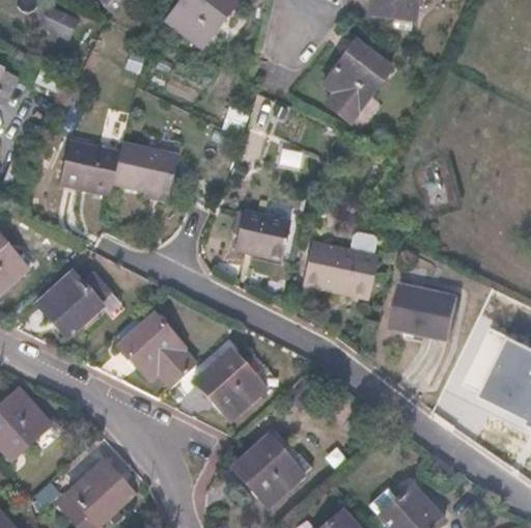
[(103,0),(102,2),(118,14),(128,0),(103,0)]
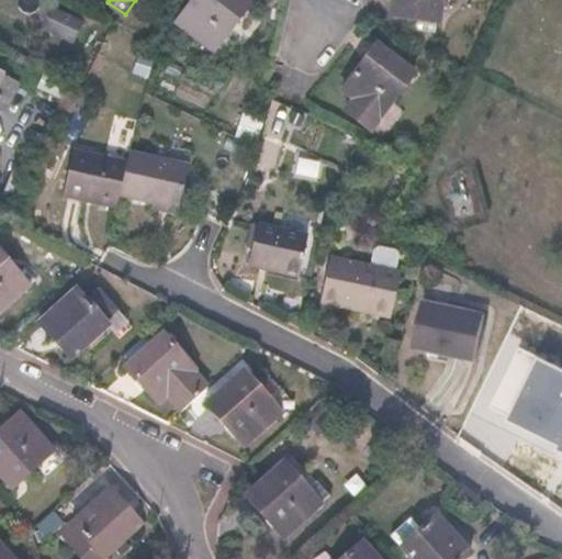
[(258,7),(249,0),(198,0),(182,22),(226,53),(234,42),(258,7)]
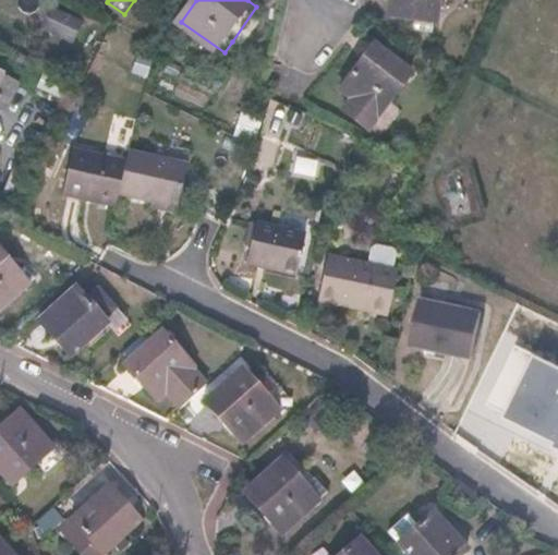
[(390,0),(388,12),(435,21),(438,0),(390,0)]
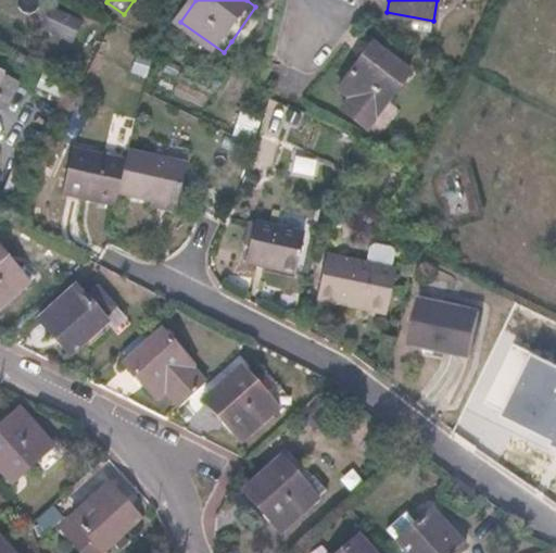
[(79,25),(50,10),(41,28),(71,42),(79,25)]
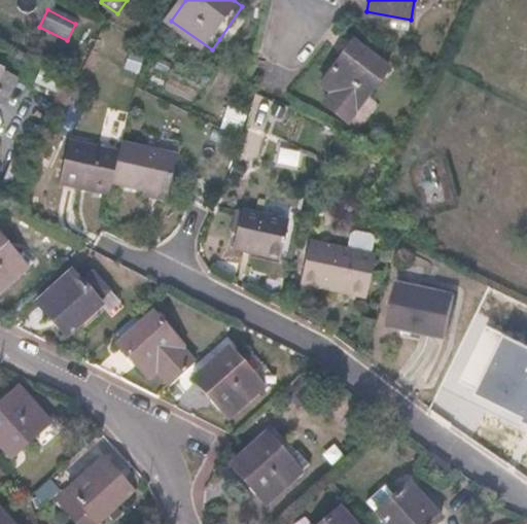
[(219,39),(212,49),(210,53),(223,62),(234,48),(219,39)]
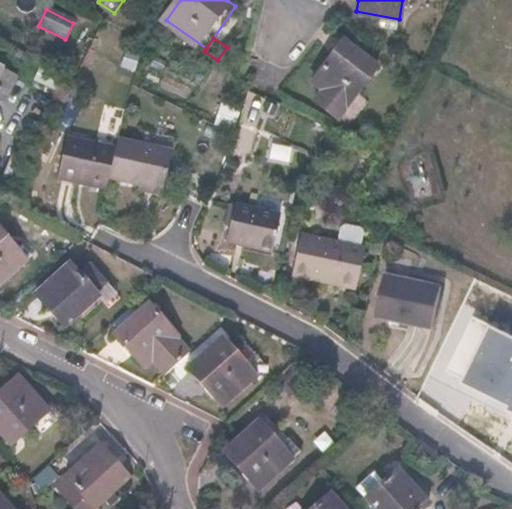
[(374,66),(342,38),(308,77),(318,85),(309,96),(332,115),(374,66)]
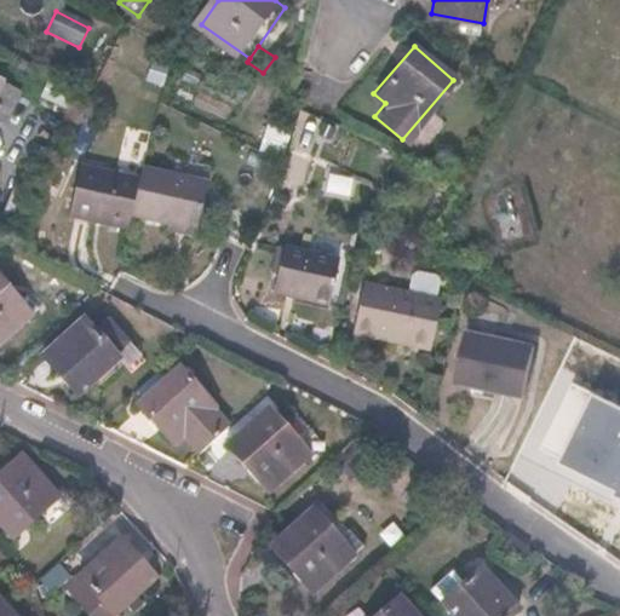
[(0,122),(3,124),(18,91),(5,84),(0,81),(0,122)]
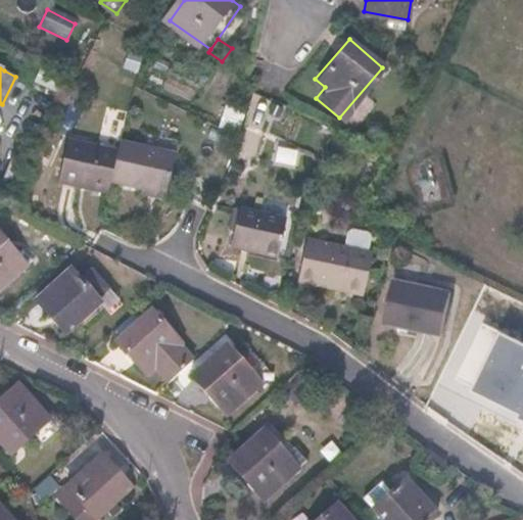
[(253,94),(243,122),(257,127),(268,99),(253,94)]
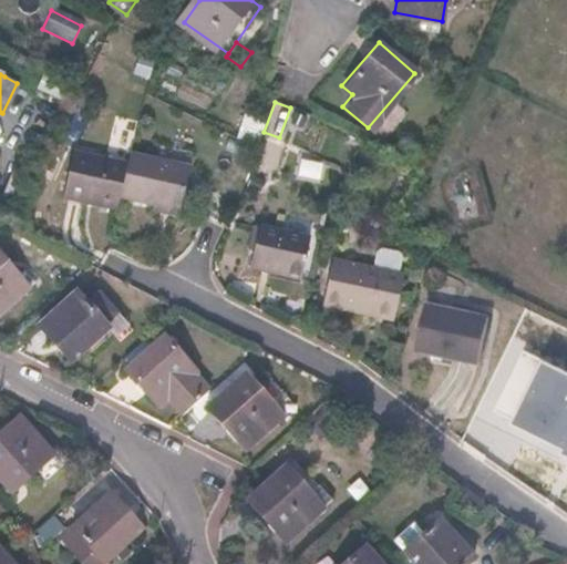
[(127,164),(73,152),(64,196),(117,208),(121,195),(127,164)]
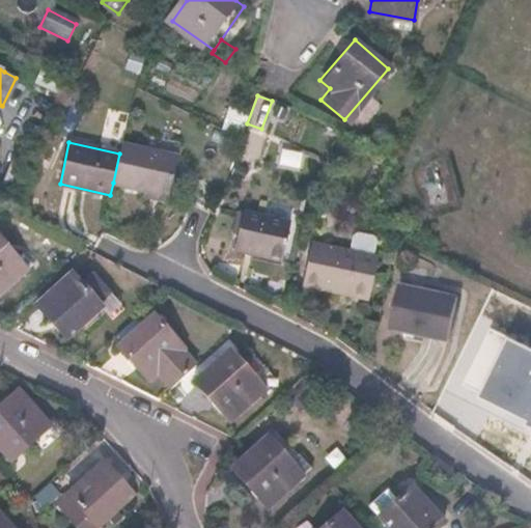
[(121,142),(119,154),(113,183),(143,189),(170,194),(177,154),(121,142)]
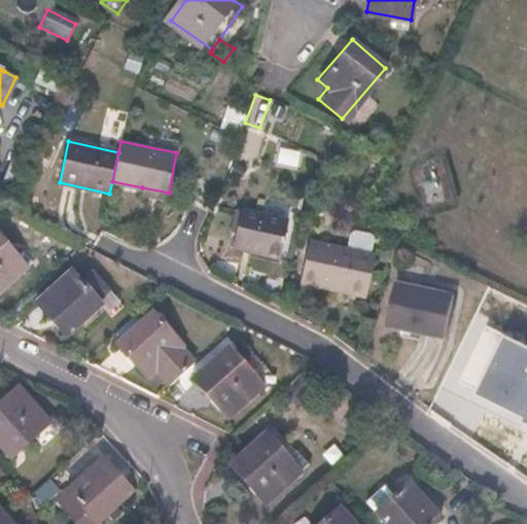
[(142,187),(141,191),(168,198),(169,193),(142,187)]
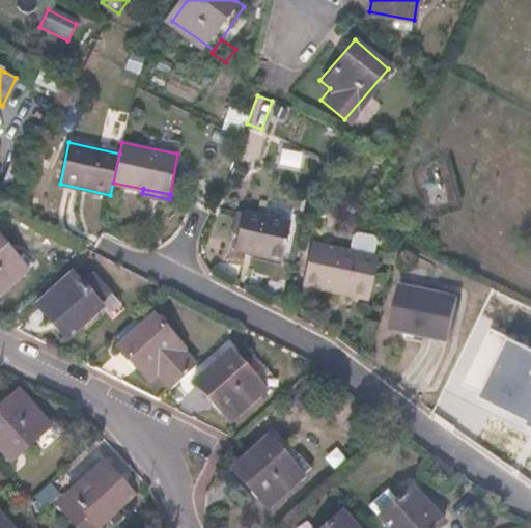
[(290,222),(243,213),(234,251),(254,255),(255,251),(283,257),(290,222)]
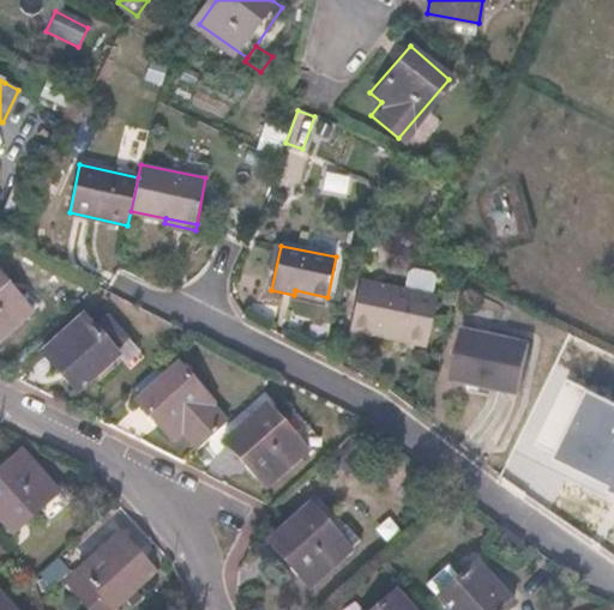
[(0,339),(30,313),(0,279),(0,339)]
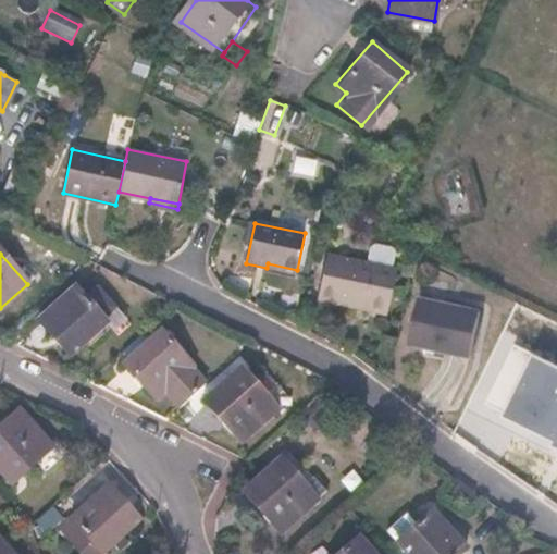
[(396,271),(326,256),(319,293),(335,296),(334,304),(387,316),(396,271)]
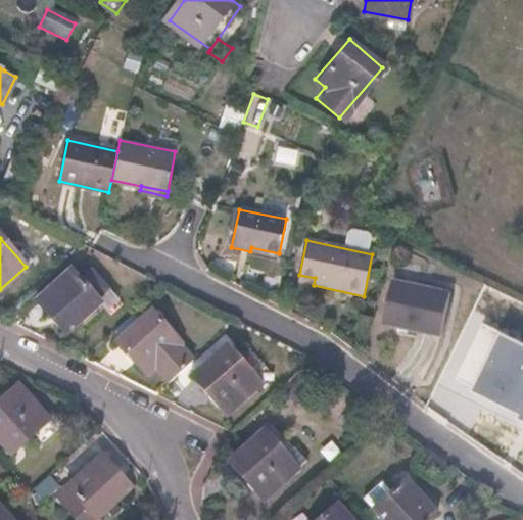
[(251,247),(250,251),(278,257),(279,253),(251,247)]
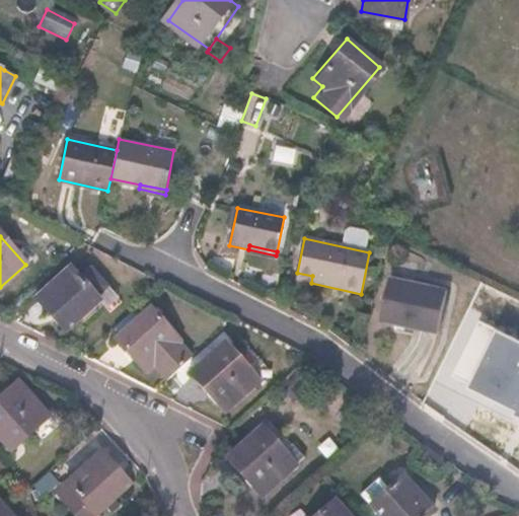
[(80,275),(71,265),(35,297),(65,329),(101,296),(98,293),(106,285),(90,267),(80,275)]
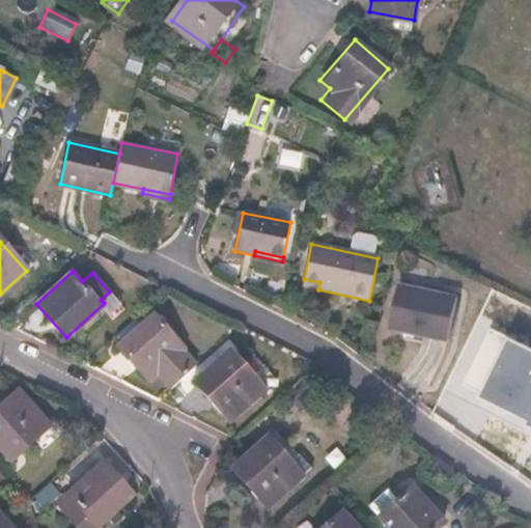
[(319,282),(304,279),(302,285),(318,289),(319,282)]
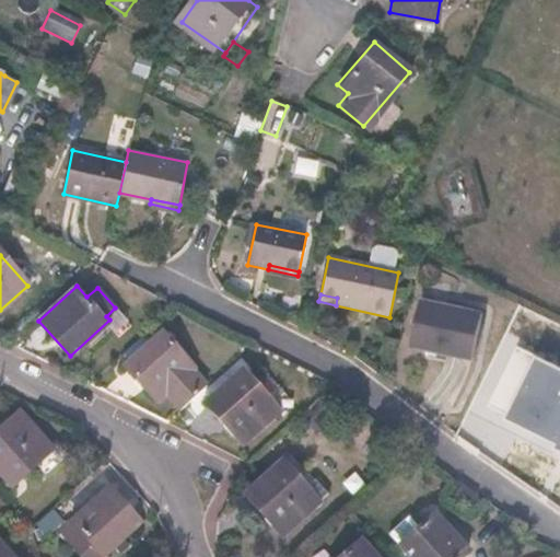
[(482,310),(419,297),(410,343),(475,355),(482,310)]
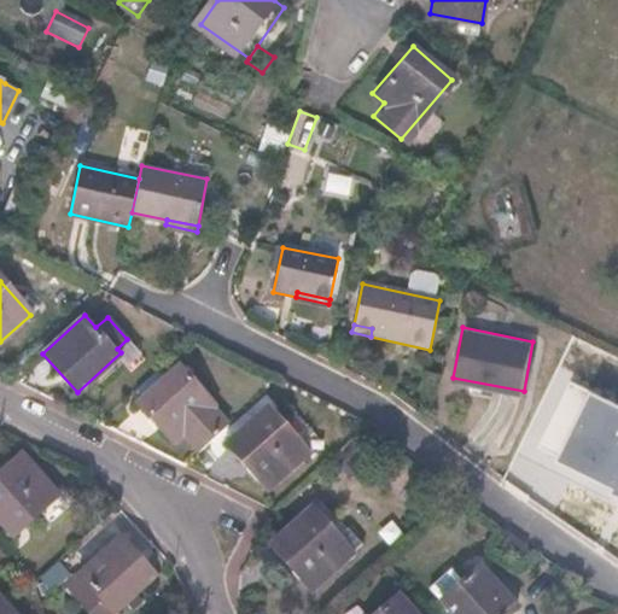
[(214,401),(181,363),(139,401),(173,439),(180,432),(197,451),(227,424),(210,404),(214,401)]
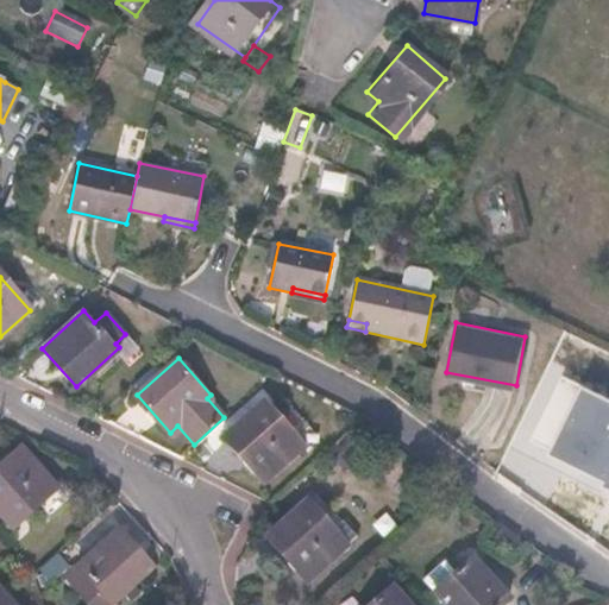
[(274,416),(259,402),(221,436),(262,479),(299,445),(274,416)]
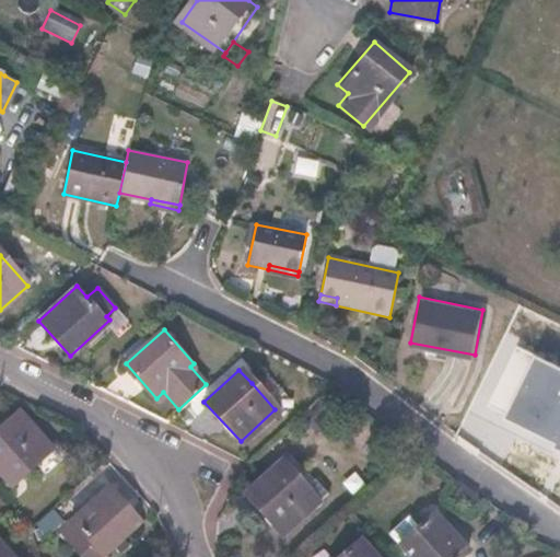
[(559,376),(552,373),(539,398),(559,408),(559,376)]
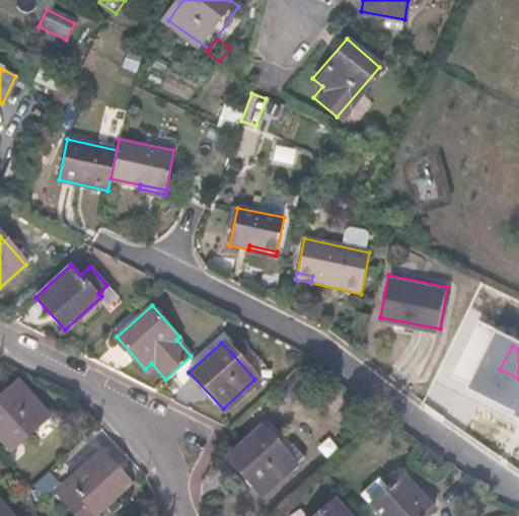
[(242,347),(233,355),(254,379),(265,371),(242,347)]
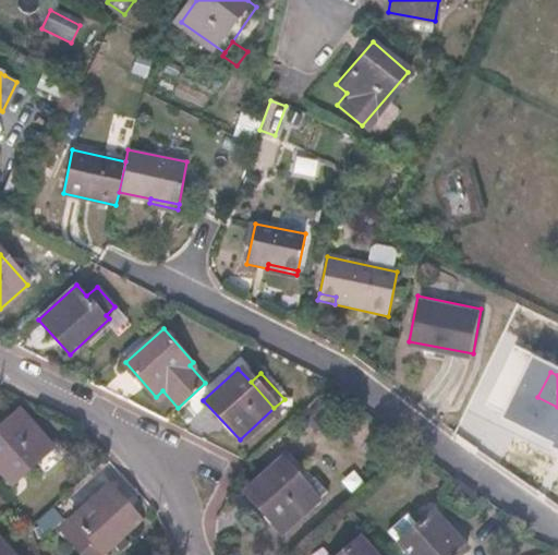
[(16,409),(0,423),(0,472),(11,484),(37,460),(45,469),(64,450),(57,442),(51,447),(16,409)]
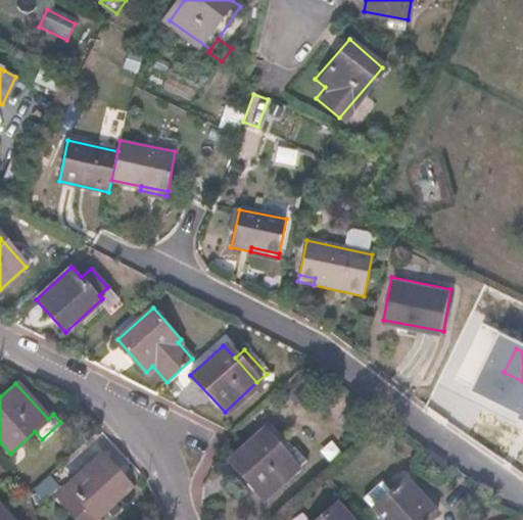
[(279,452),(260,434),(229,468),(268,505),(299,470),(279,452)]
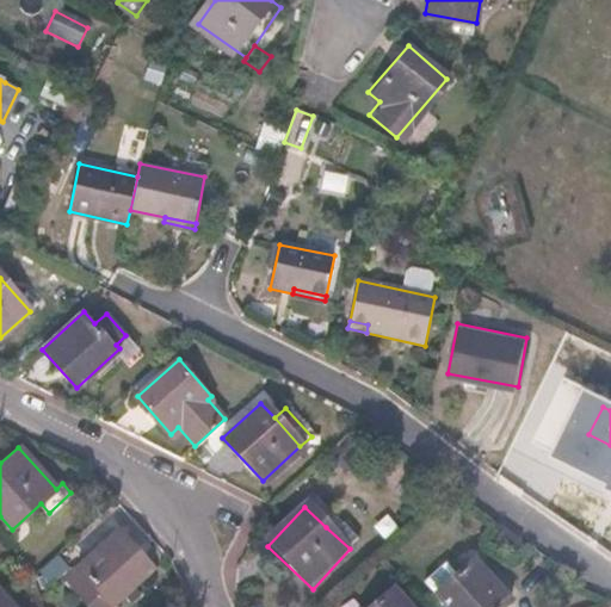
[(337,515),(326,527),(350,549),(360,537),(337,515)]
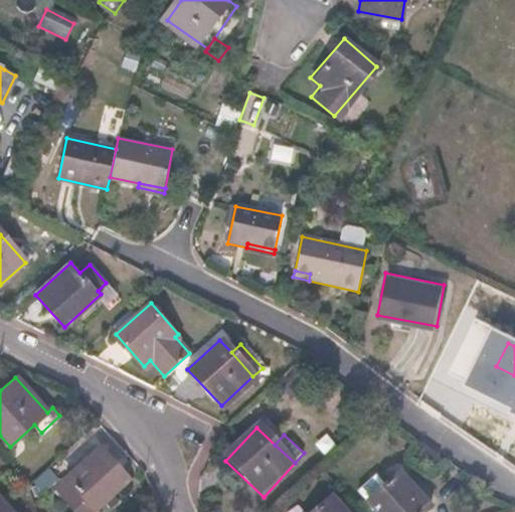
[(98,446),(63,476),(76,491),(67,499),(78,511),(91,511),(128,480),(98,446)]
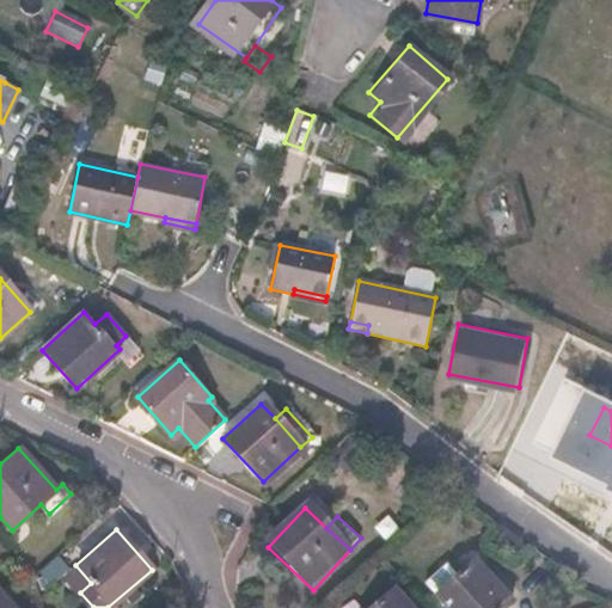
[(457,576),(436,596),(447,607),(502,607),(512,600),(473,559),(457,576)]
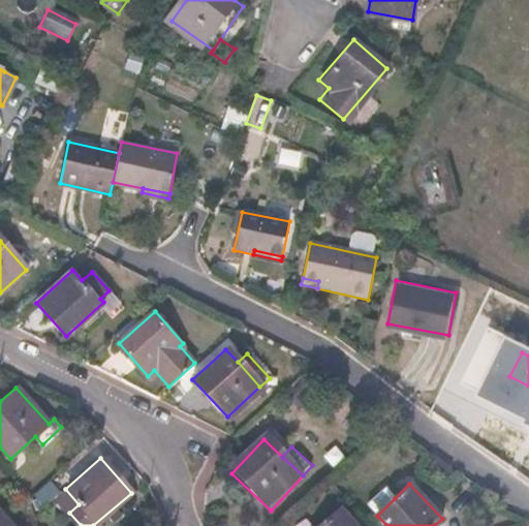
[(395,498),(384,488),(367,505),(377,516),(395,498)]
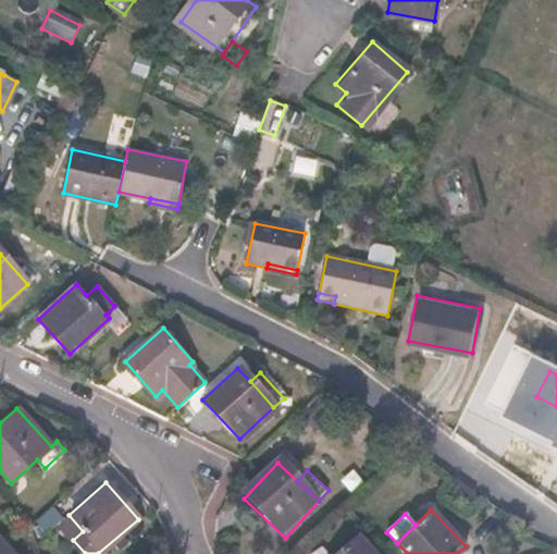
[(371,553),(355,537),(337,553),(371,553)]
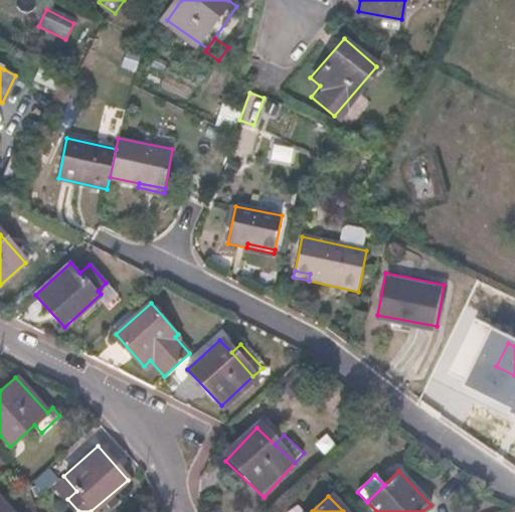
[(12,511),(0,498),(0,511),(12,511)]
